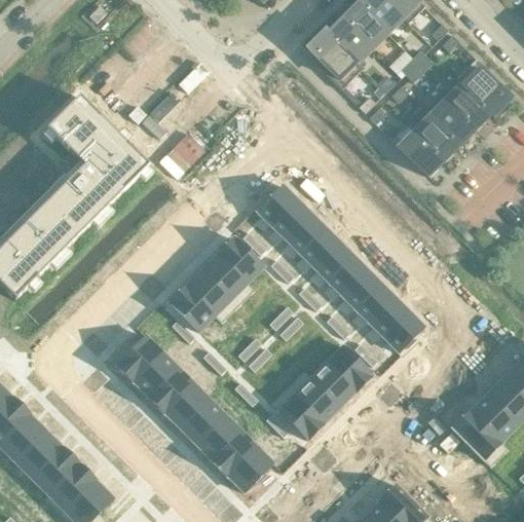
[(388,30),(403,14),(404,14),(389,0),(361,0),(360,1),(388,30)]
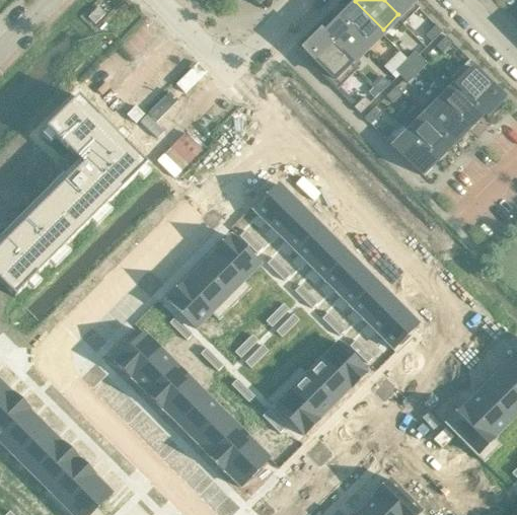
[(404,20),(421,4),(417,0),(384,0),(398,14),(397,14),(404,20)]
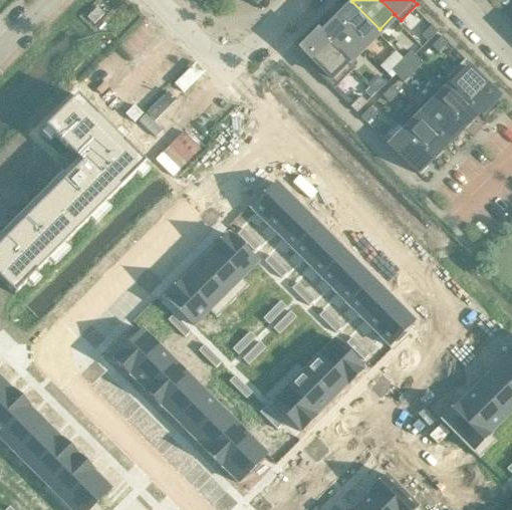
[(363,44),(379,29),(351,1),(336,17),(363,44)]
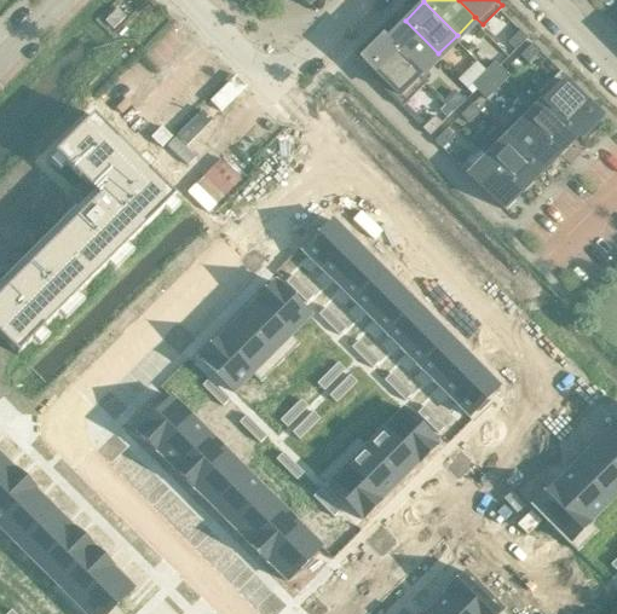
[(115,25),(128,13),(120,5),(107,17),(115,25)]
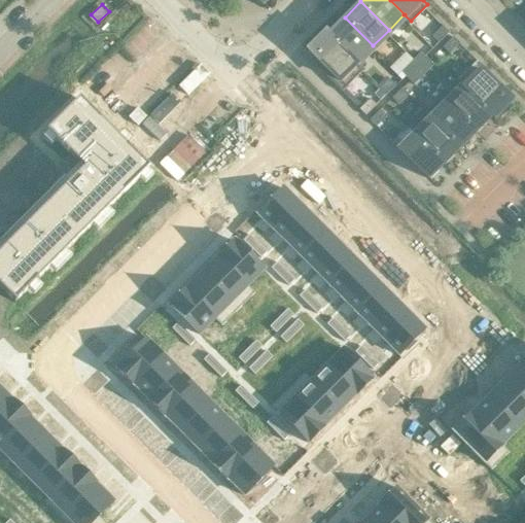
[(357,61),(373,45),(345,18),(329,33),(357,61)]
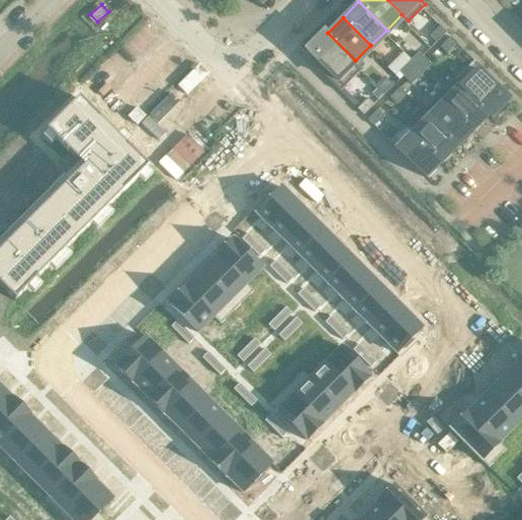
[(448,28),(442,22),(432,32),(438,39),(448,28)]
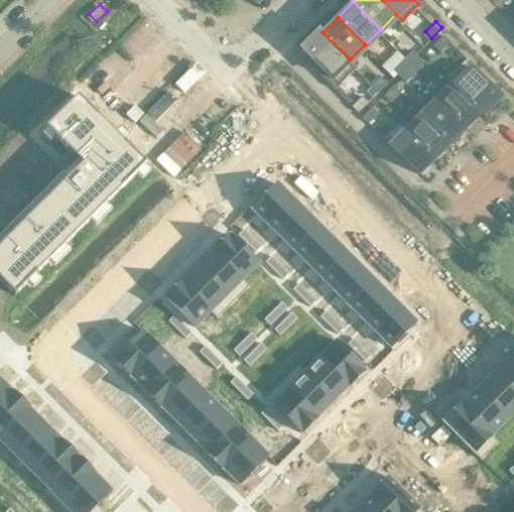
[(350,59),(323,32),(319,29),(303,45),(317,59),(313,62),(337,86),(357,66),(350,59)]
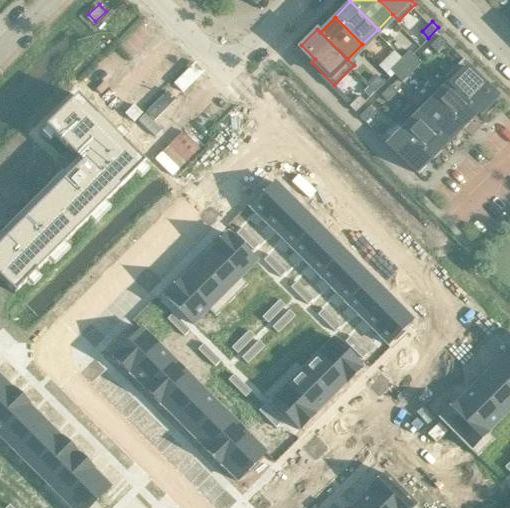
[(438,48),(449,38),(442,32),(432,42),(438,48)]
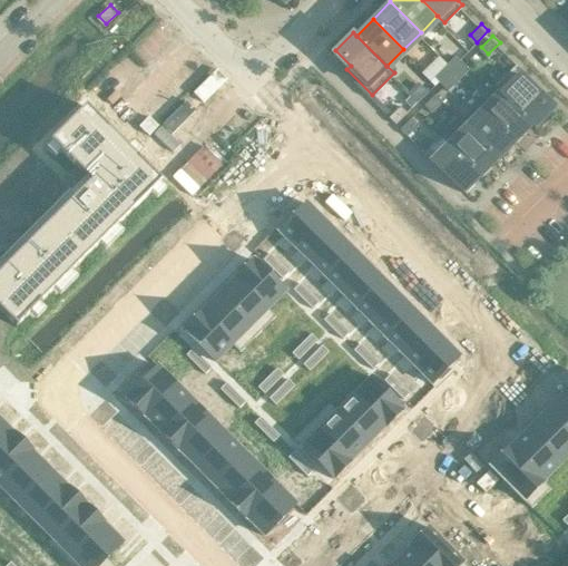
[(453,70),(456,68),(463,60),(457,52),(447,64),(453,70)]
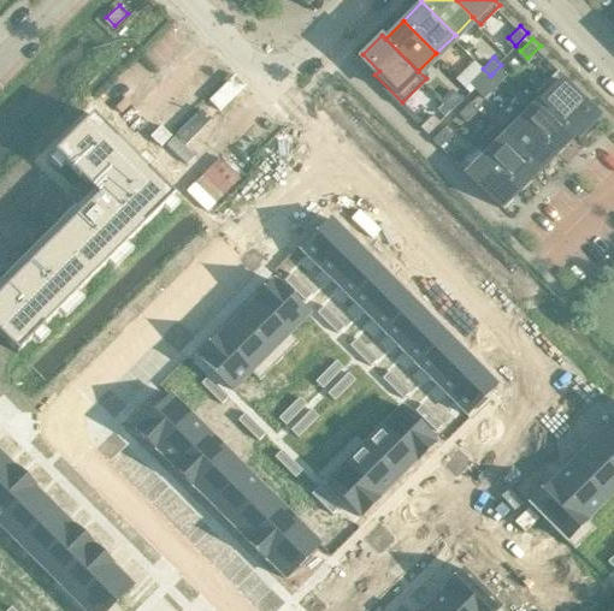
[(490,76),(497,83),(509,72),(501,65),(493,73),(490,76)]
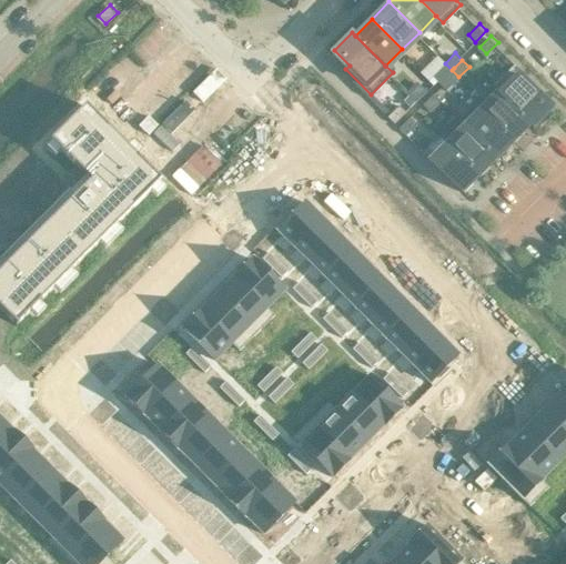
[(441,81),(452,70),(445,63),(434,74),(441,81)]
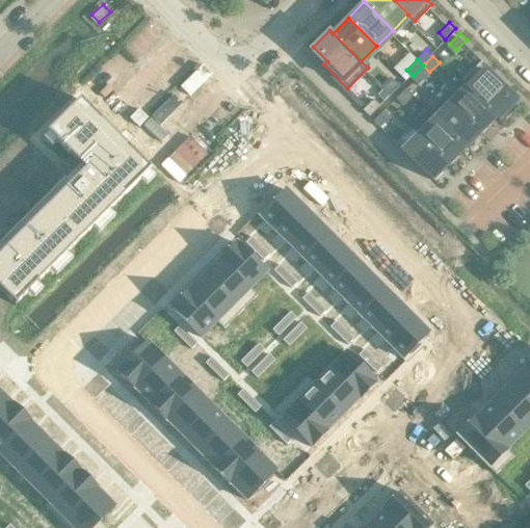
[(502,115),(518,100),(519,99),(504,85),(507,81),(491,64),(471,83),(471,84),(502,115)]
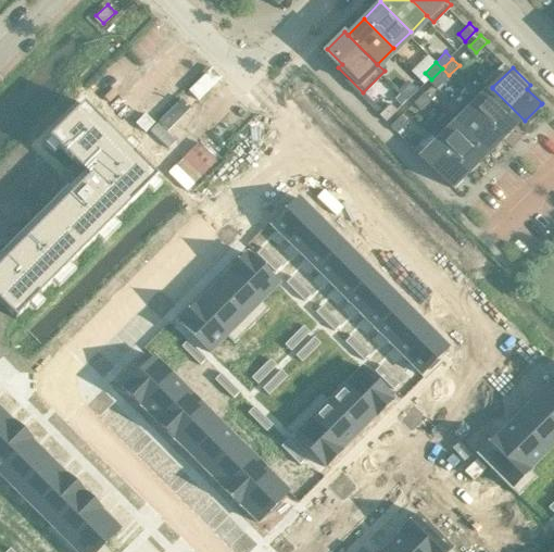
[(438,86),(448,76),(449,75),(442,69),(431,79),(438,86)]
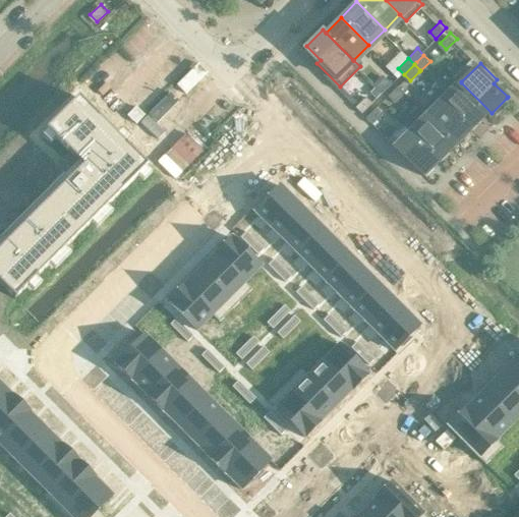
[(377,84),(383,92),(393,81),(386,75),(377,84)]
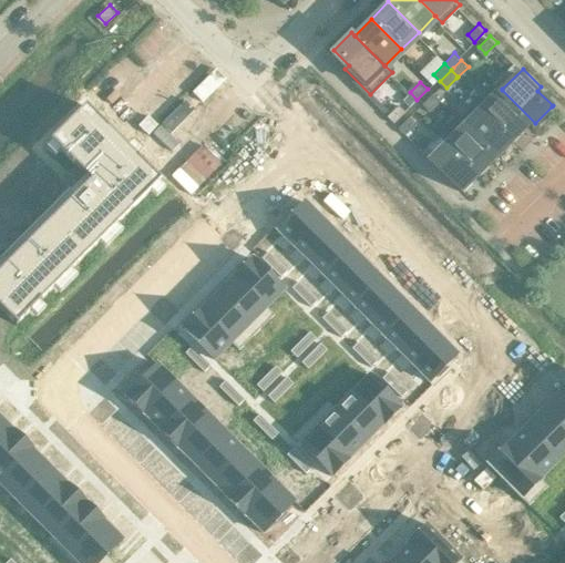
[(502,90),(502,89),(495,82),(478,100),(515,136),(531,121),(534,124),(535,123),(502,90)]
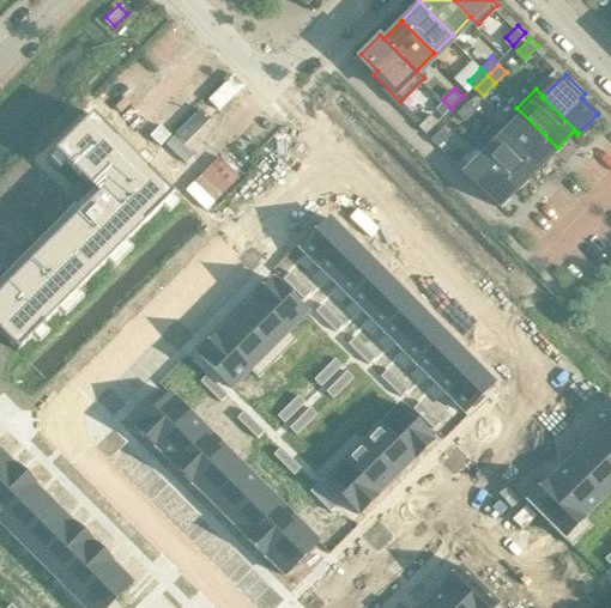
[(459,110),(466,117),(477,107),(470,98),(459,110)]
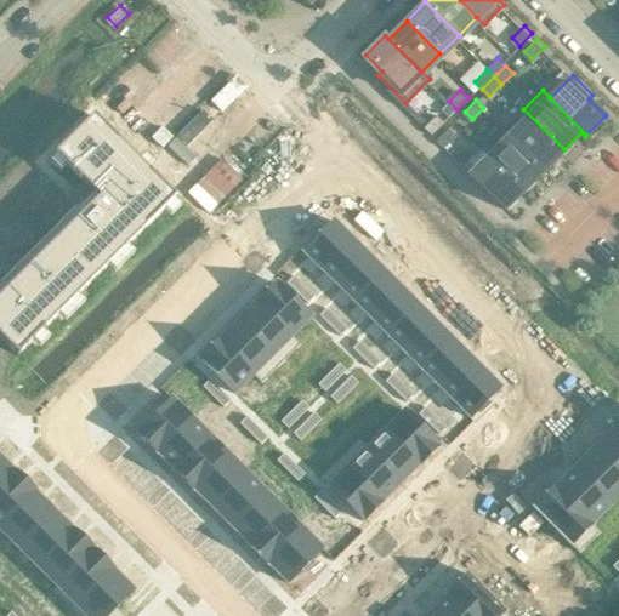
[(546,169),(564,149),(523,109),(505,127),(546,169)]
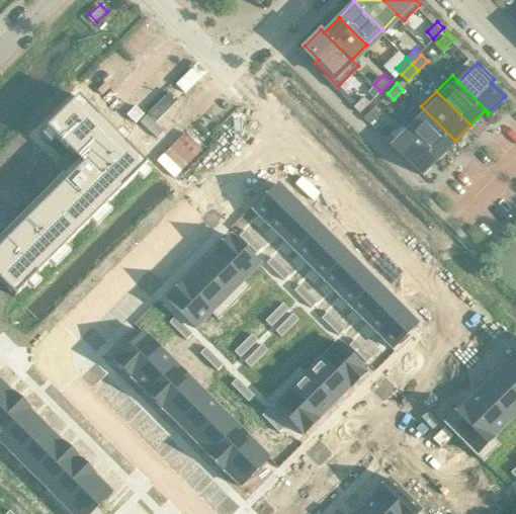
[(0,276),(16,293),(148,162),(79,93),(48,125),(84,162),(0,246),(0,276)]
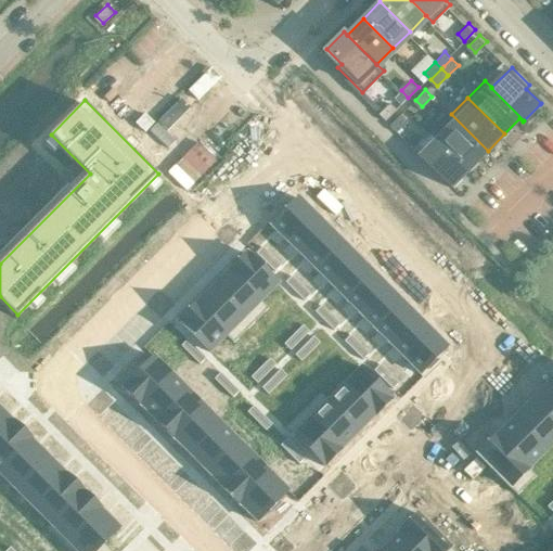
[(391,100),(381,111),(387,118),(399,106),(391,100)]
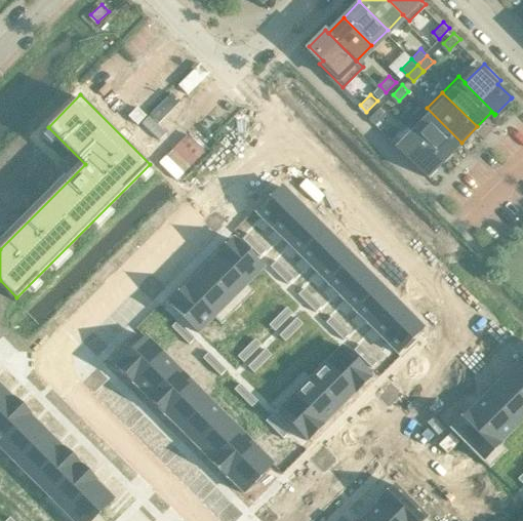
[(371,116),(377,122),(388,112),(381,106),(371,116)]
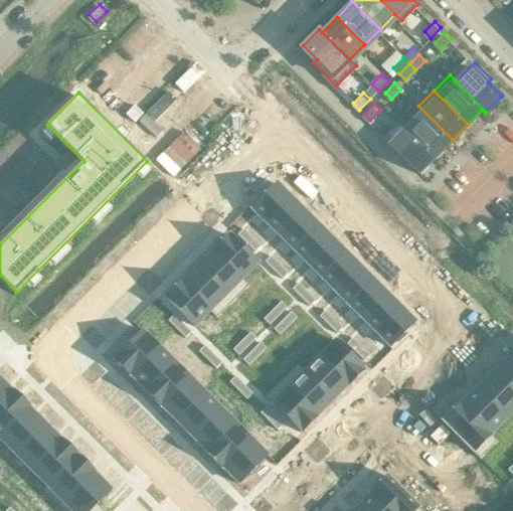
[(437,155),(453,140),(418,106),(402,121),(409,128),(437,155)]
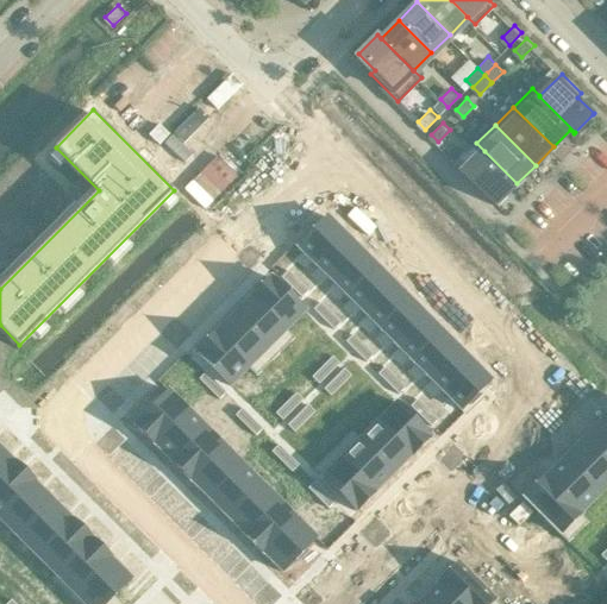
[(499,202),(517,183),(485,151),(465,169),(499,202)]
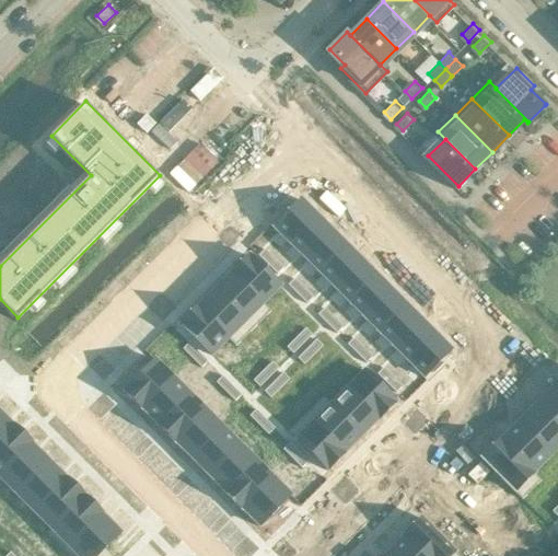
[(282,217),(275,224),(290,240),(318,211),(303,197),(292,208),(290,206),(280,215),(282,217)]
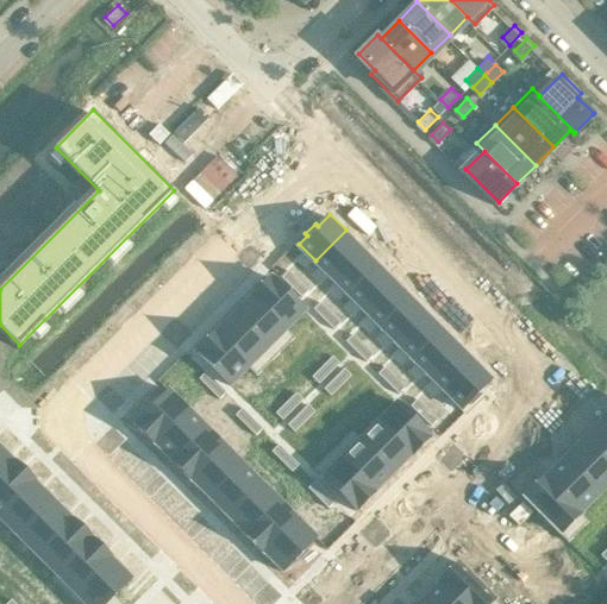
[(346,230),(315,260),(332,277),(362,246),(346,230)]
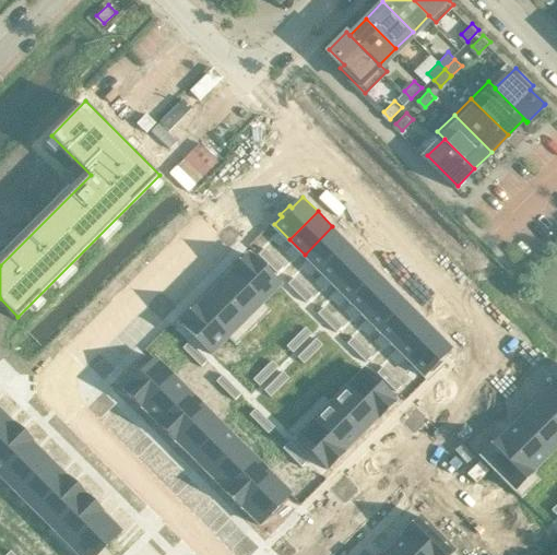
[(332,226),(305,255),(320,269),(347,241),(332,226)]
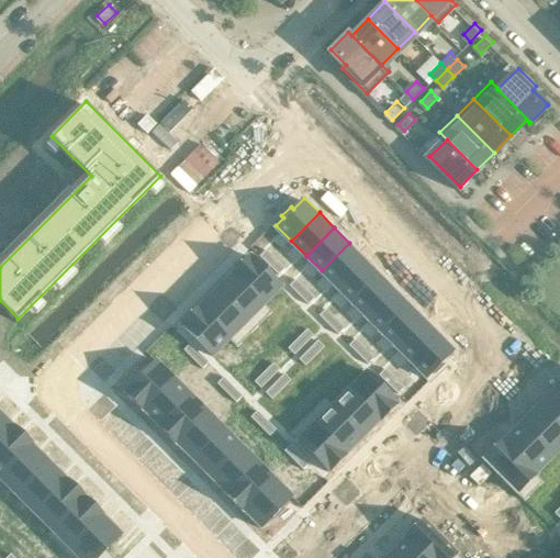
[(349,243),(322,270),(336,286),(365,258),(349,243)]
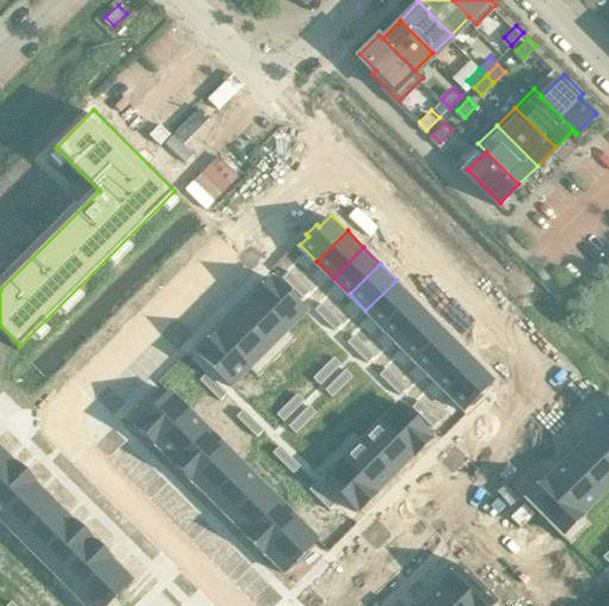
[(291,267),(284,274),(294,285),(301,278),(291,267)]
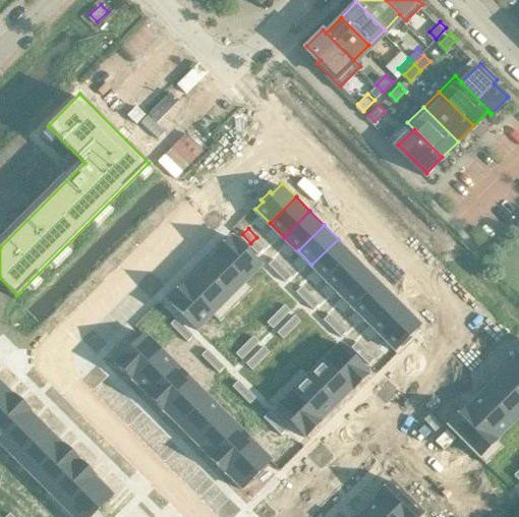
[(233,235),(218,250),(246,280),(263,265),(233,235)]
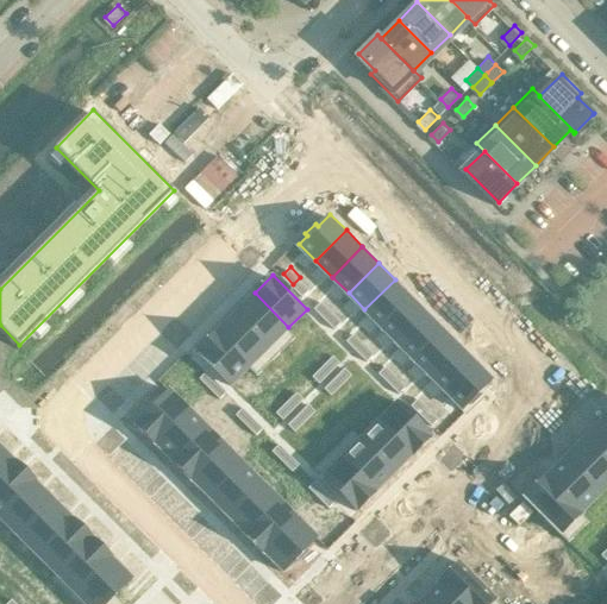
[(300,277),(293,284),(304,294),(311,288),(300,277)]
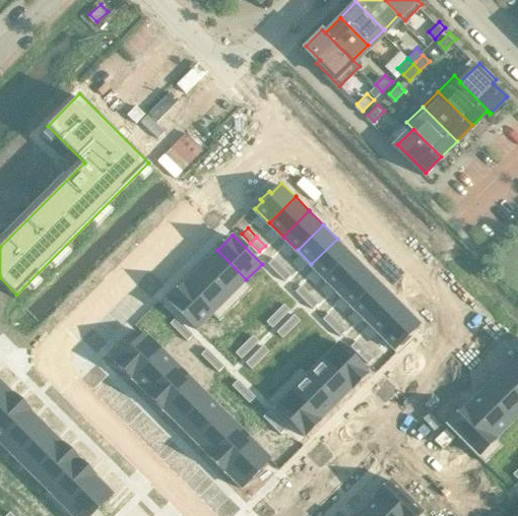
[(337,239),(311,264),(325,278),(350,252),(337,239)]
